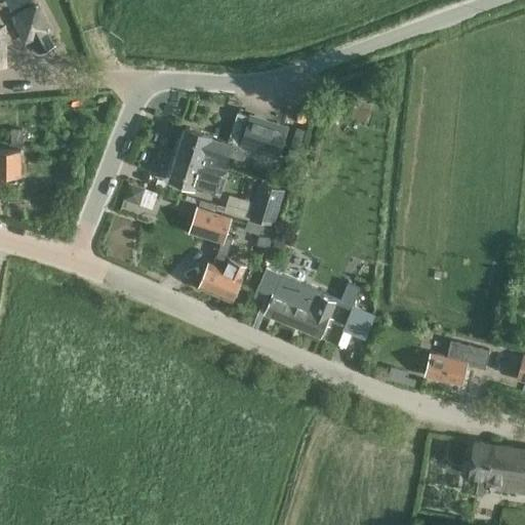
[(39,1),(10,16),(25,44),(32,41),(39,54),(56,45),(50,32),(53,30),(39,1)]
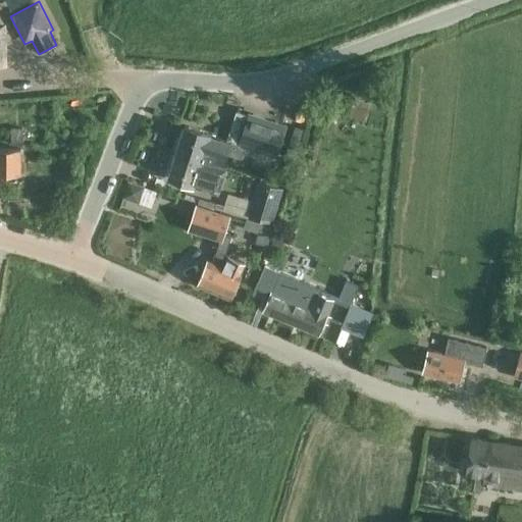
[(249,115),(240,144),(246,146),(268,153),(275,156),(278,145),(285,125),(275,122),(256,116),(250,114),(249,115)]
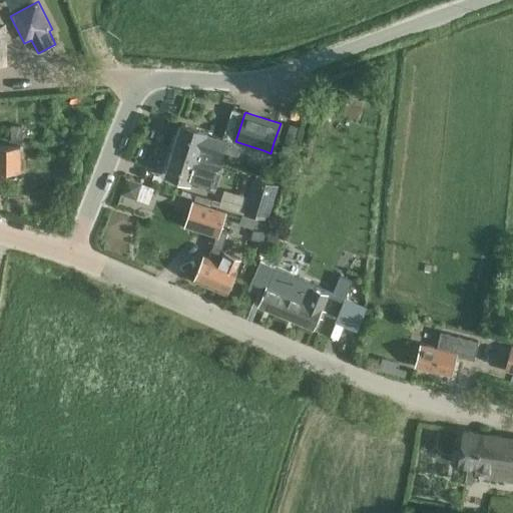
[(10,124),(10,141),(21,141),(21,124),(10,124)]
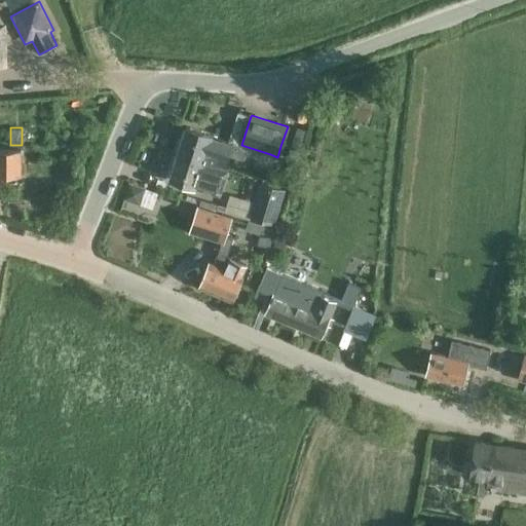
[(179,137),(174,151),(203,161),(224,167),(225,162),(228,155),(243,160),(246,153),(267,160),(270,154),(248,147),(241,145),(228,141),(228,142),(212,137),(213,136),(186,127),(183,138),(179,137)]
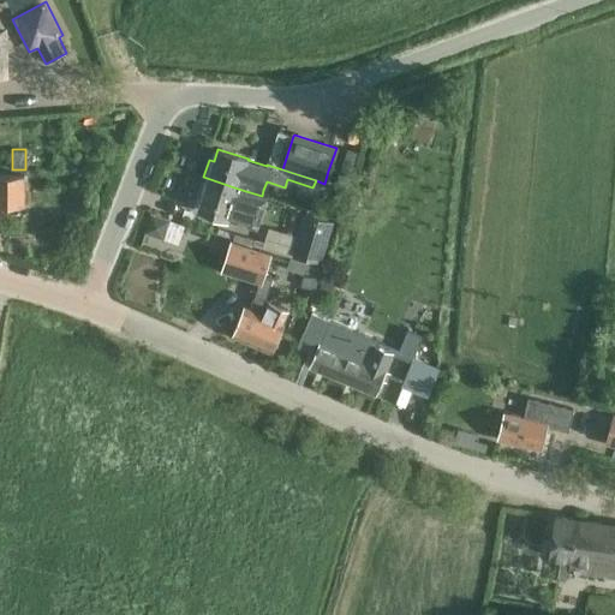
[(0,204),(24,206),(24,175),(0,174),(0,204)]
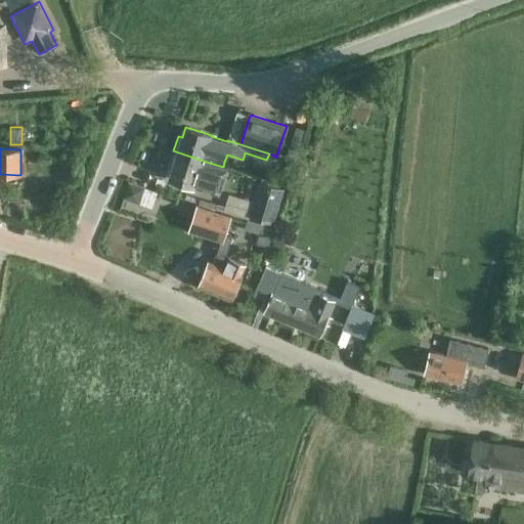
[(173,150),(169,165),(173,166),(169,177),(188,183),(195,186),(219,193),(227,168),(223,167),(203,161),(173,150)]
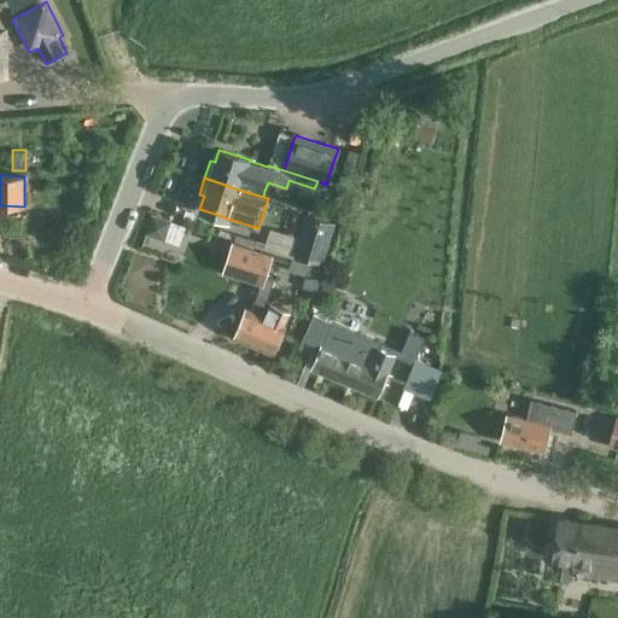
[(373,199),(357,194),(353,211),(369,216),(373,199)]
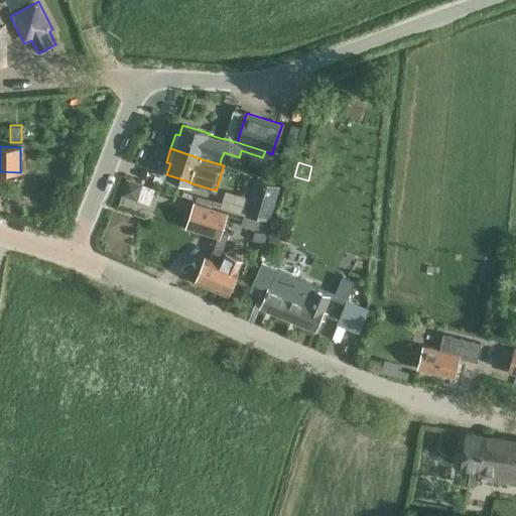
[(249,200),(245,213),(247,213),(269,220),(279,186),(256,179),(249,200)]
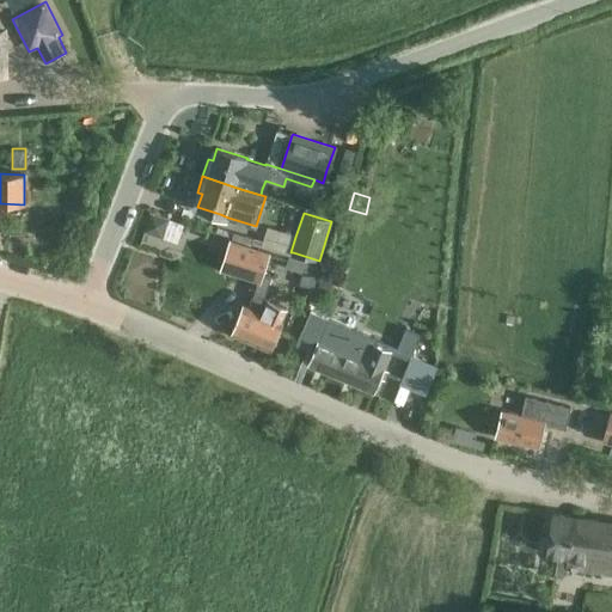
[(182,225),(169,220),(151,214),(146,231),(164,237),(165,231),(178,234),(182,225)]
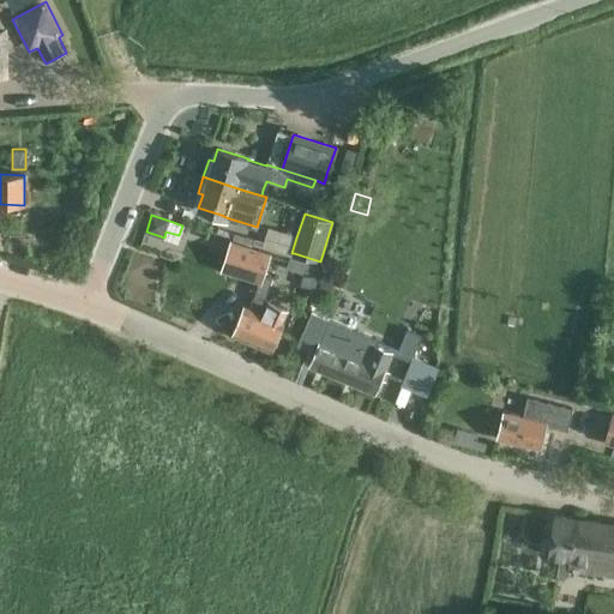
[(248,308),(245,306),(233,335),(270,351),(283,323),(282,323),(288,309),(265,299),(272,278),(263,275),(270,254),(232,241),(222,270),(259,282),(257,290),(256,295),(248,308)]
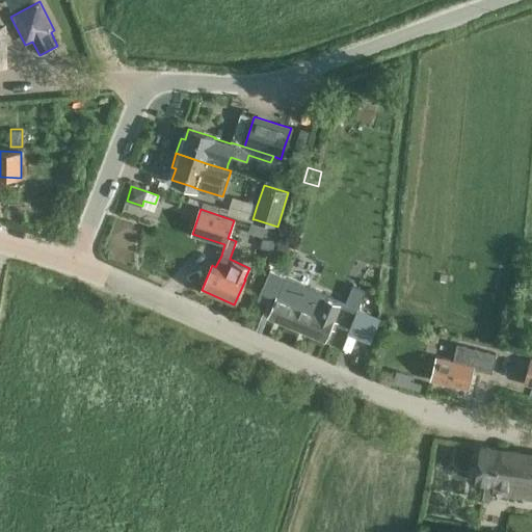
[(278,231),(254,222),(250,222),(250,223),(247,233),(263,238),(261,247),(272,251),(278,231)]
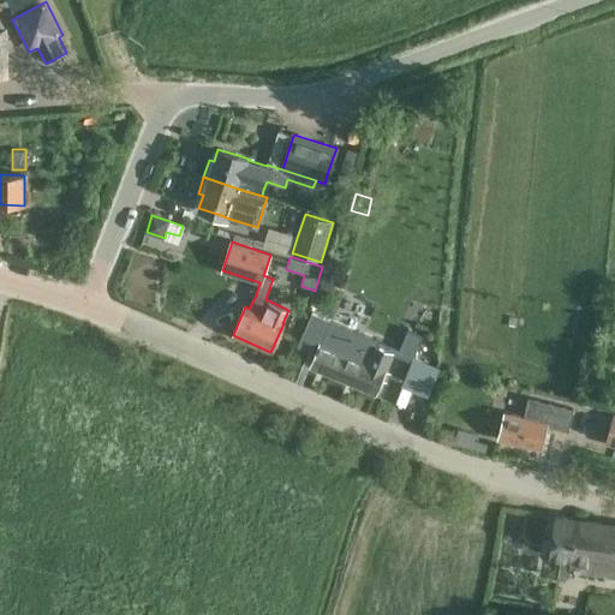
[(297,347),(315,354),(310,366),(375,395),(393,353),(411,360),(421,334),(406,328),(399,347),(378,339),(377,341),(311,312),(300,339),(297,347)]
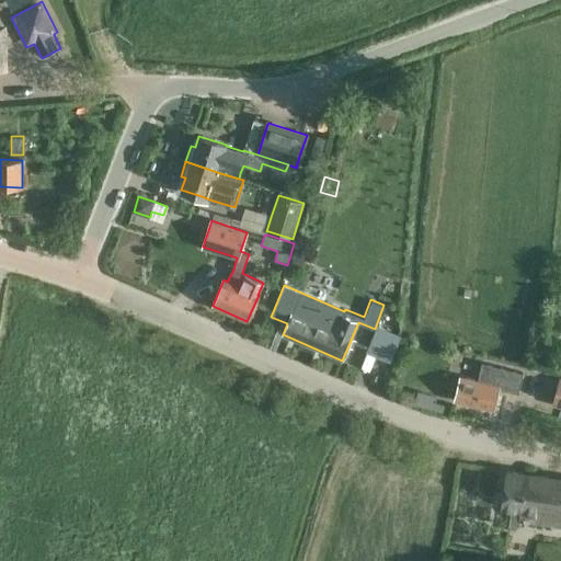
[(380,325),(370,351),(395,361),(405,336),(380,325)]
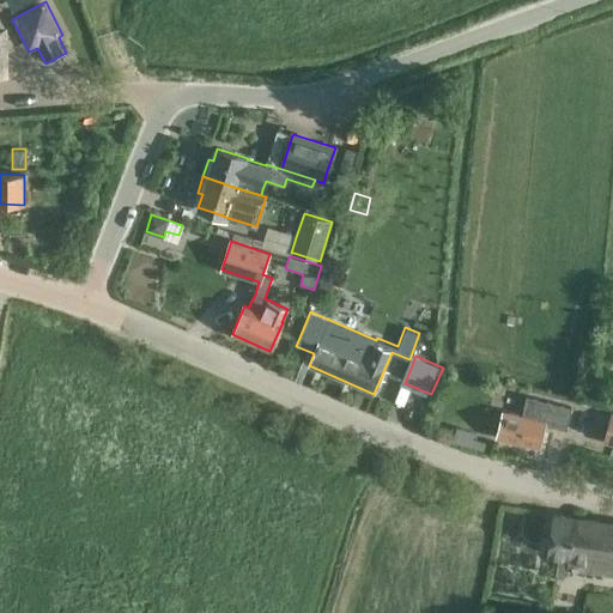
[(503,413),(502,414),(497,437),(539,448),(545,424),(564,429),(569,407),(526,396),(522,412),(521,418),(503,413)]
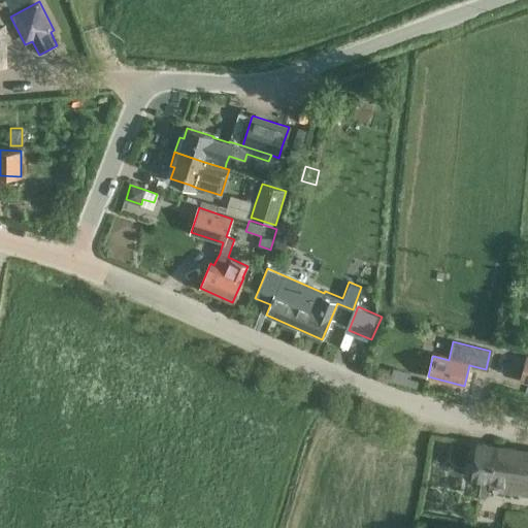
[(407,377),(405,386),(417,389),(419,381),(407,377)]
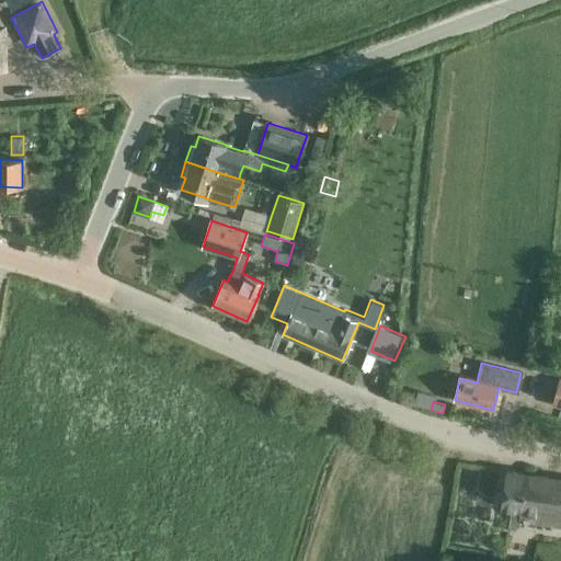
[(560,478),(506,470),(503,492),(501,507),(512,510),(510,526),(519,528),(521,519),(560,525),(560,478)]
